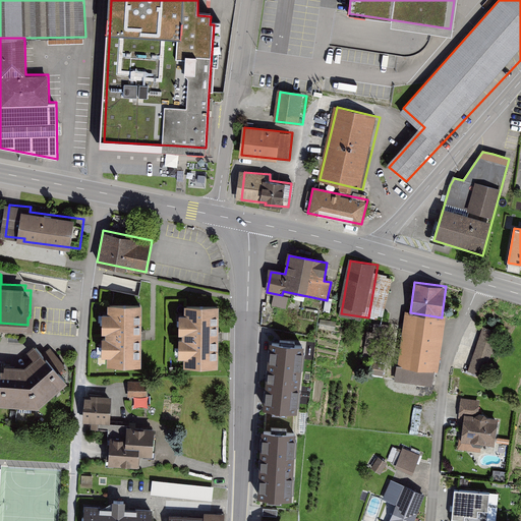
[(142,302),(108,302),(107,363),(141,363),(142,302)]
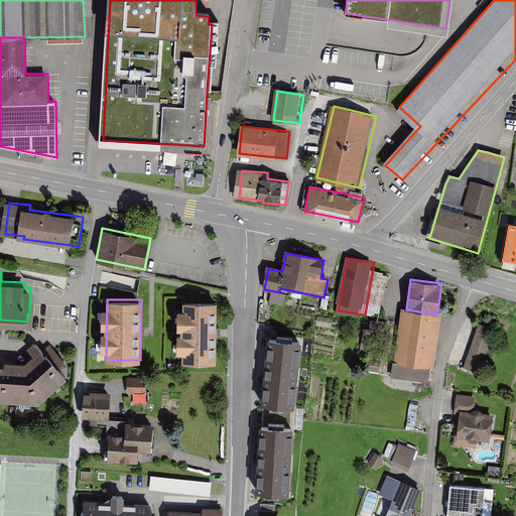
[(182,300),(182,361),(216,362),(217,300),(182,300)]
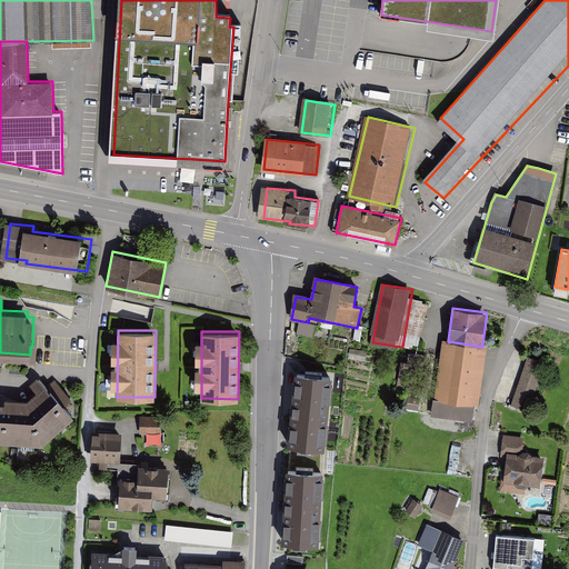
[(439,400),(479,406),(487,346),(482,345),(482,347),(448,341),(448,340),(442,340),(435,395),(439,400)]
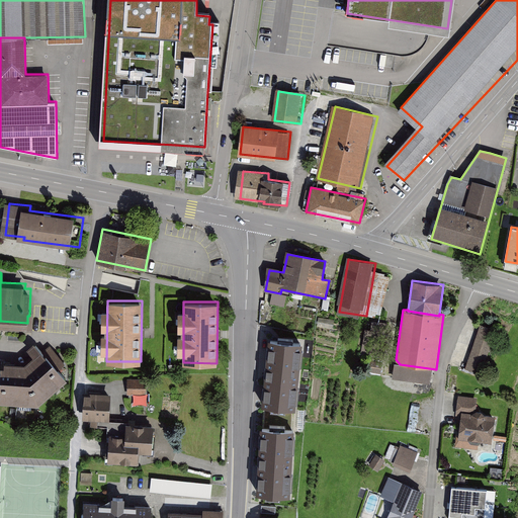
[(480,325),(465,368),(482,373),(496,330),(480,325)]
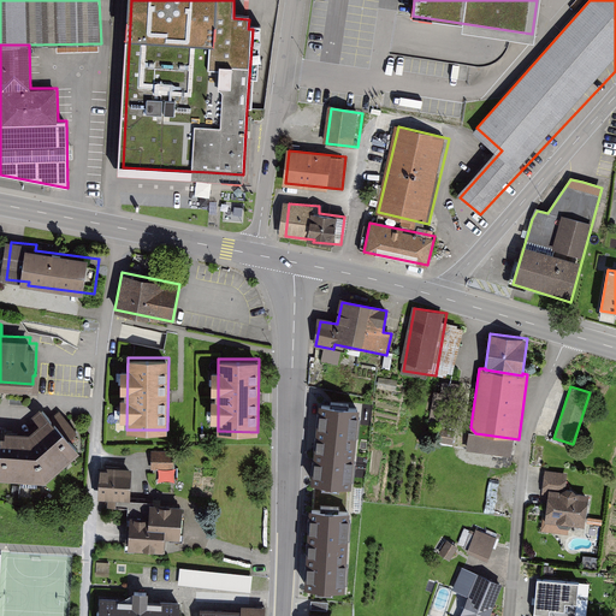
[(0,445),(0,474),(47,478),(82,446),(72,436),(78,431),(60,409),(52,418),(41,406),(34,413),(41,421),(30,431),(1,428),(0,445)]
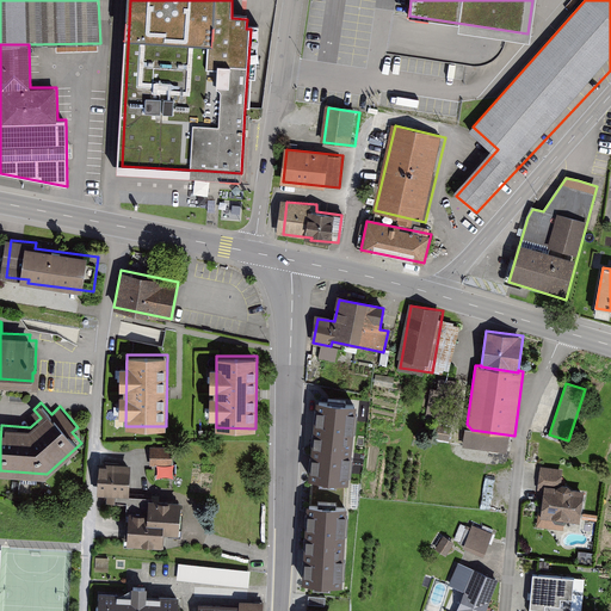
[(355,406),(319,403),(312,479),(346,482),(355,406)]
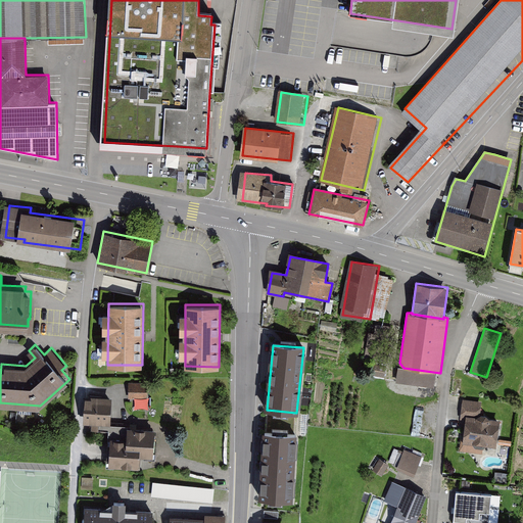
[(370,374),(385,377),(387,364),(372,361),(370,374)]
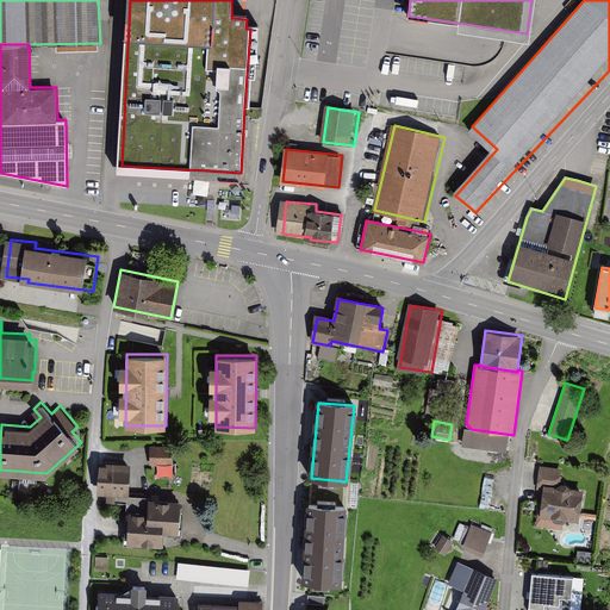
[(172,446),(150,446),(150,465),(172,465),(172,446)]
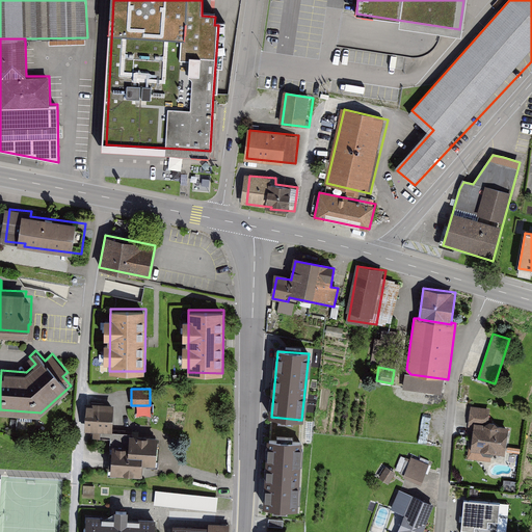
[(114,403),(86,402),(85,430),(112,431),(114,403)]
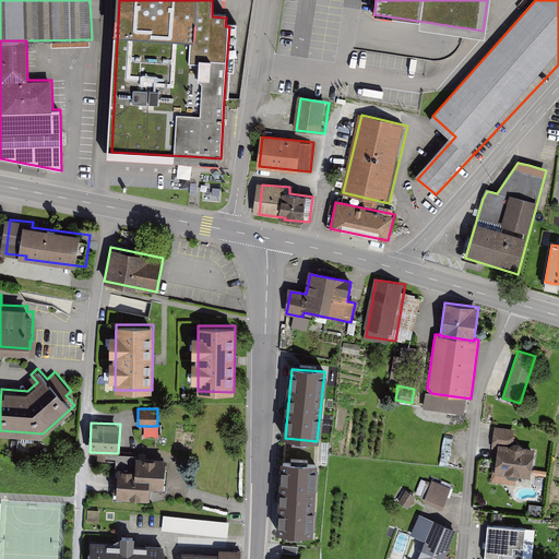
[(495,426),(491,447),(498,448),(495,473),(530,478),(534,450),(513,447),(516,429),(495,426)]
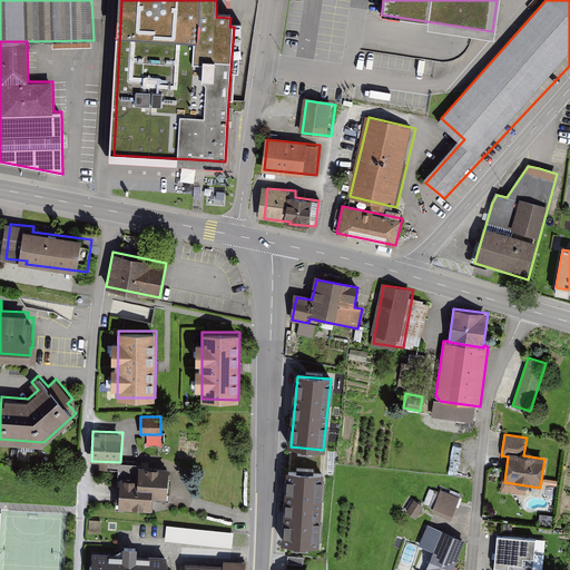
[(147,479),(126,478),(125,510),(160,511),(160,499),(174,500),(175,469),(147,468),(147,479)]
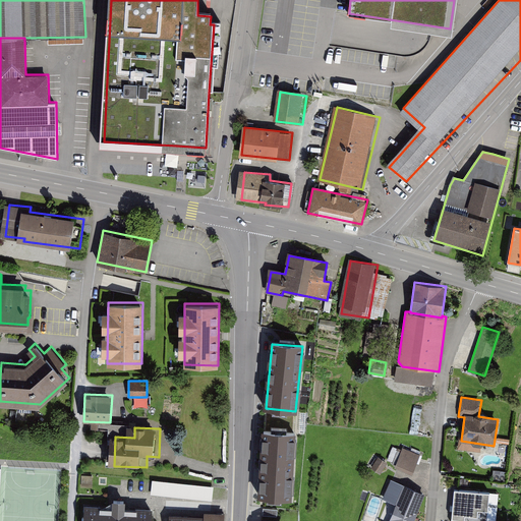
[(294,435),(265,433),(262,498),(291,500),(294,435)]
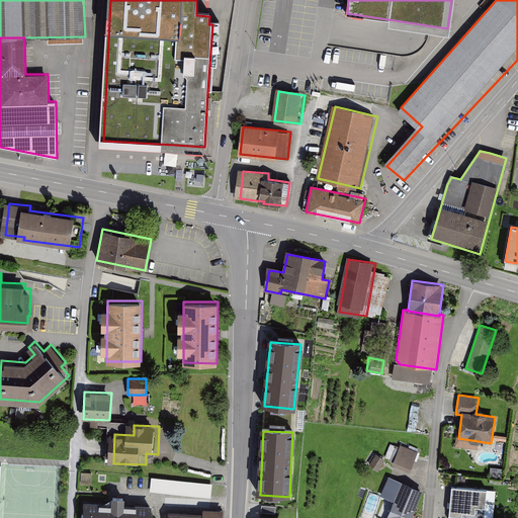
[(401,444),(393,464),(410,471),(418,451),(401,444)]
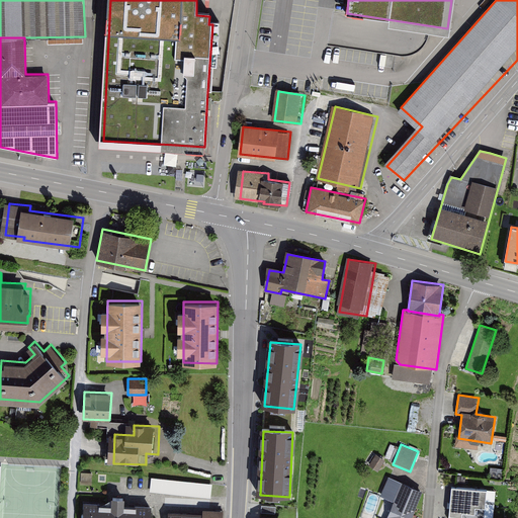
[(212,497),(213,482),(152,478),(151,493),(212,497)]
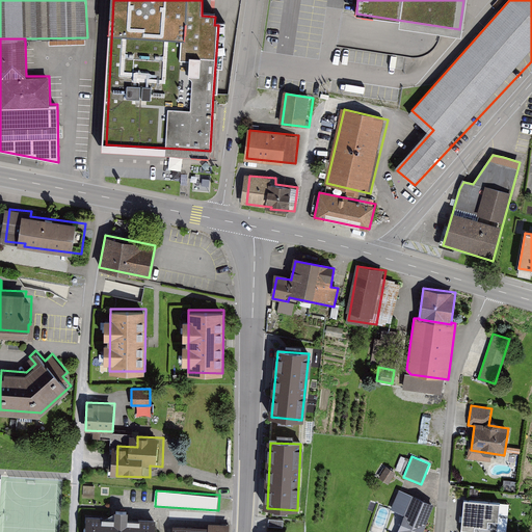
[(426,531),(437,506),(401,490),(394,509),(409,515),(402,531),(426,531)]
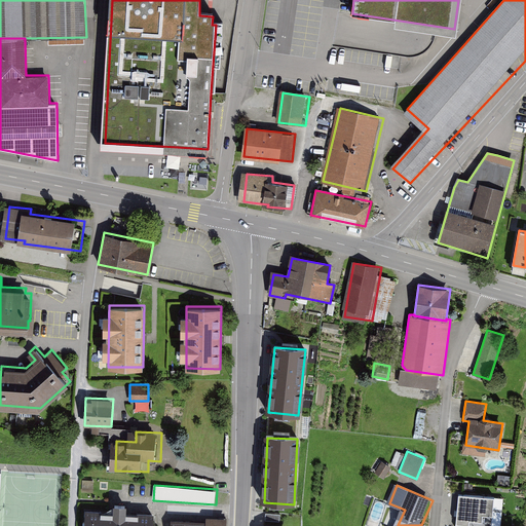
[(501,496),(460,493),(458,525),(475,525),(475,522),(488,522),(488,515),(500,516),(501,496)]
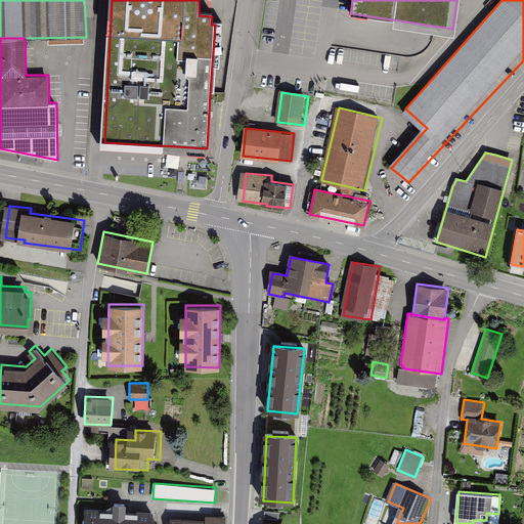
[(159,523),(160,511),(88,509),(87,523),(159,523)]
